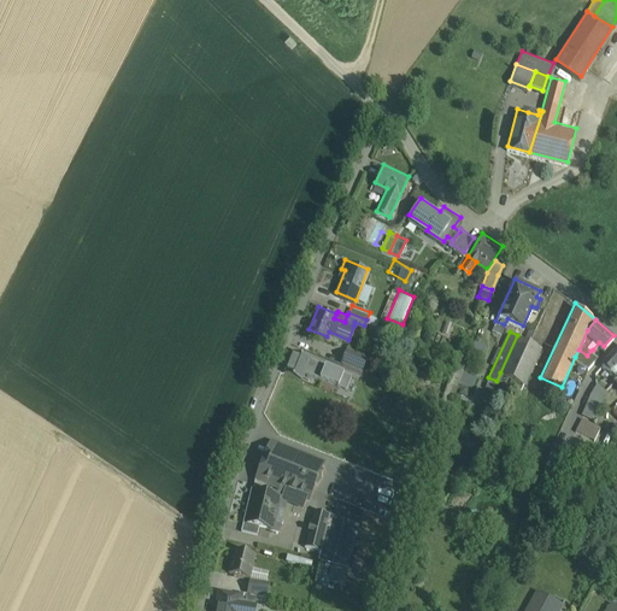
[(541,346),(517,335),(500,372),(524,383),(541,346)]
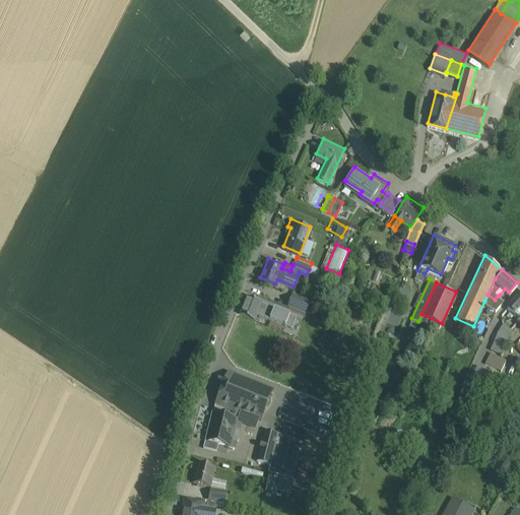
[(398,283),(396,295),(406,297),(408,285),(398,283)]
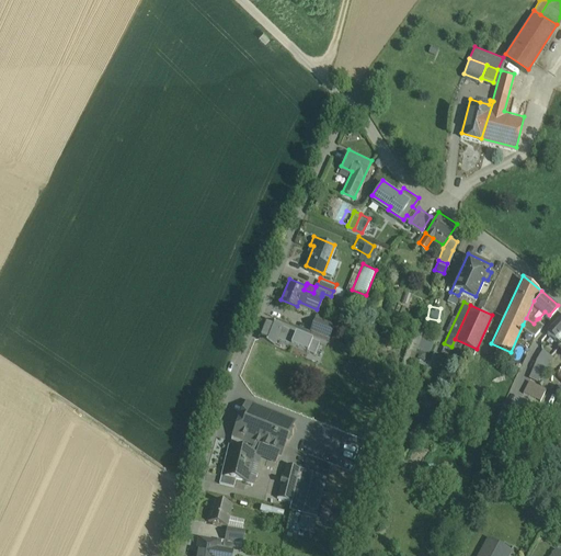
[(334,322),(316,315),(311,328),(329,336),(334,322)]
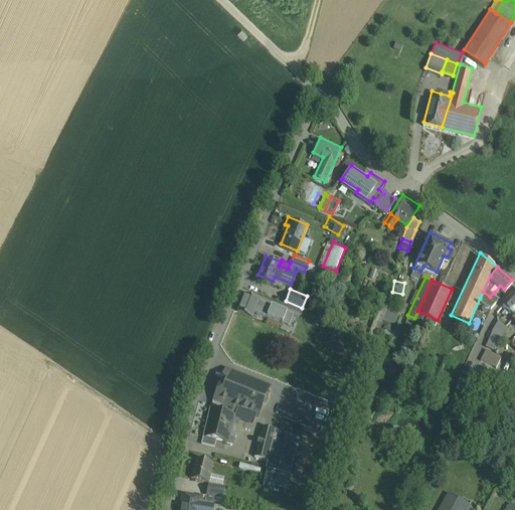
[(259,297),(244,291),(237,308),(251,314),(253,309),(255,304),(259,297)]
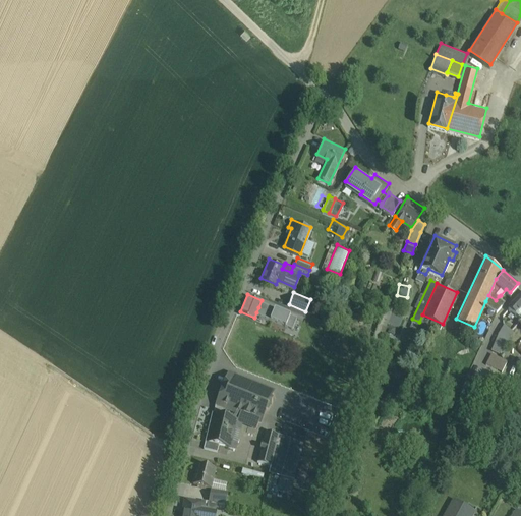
[(496,300),(488,295),(485,301),(494,307),(495,307),(491,305),(496,300)]
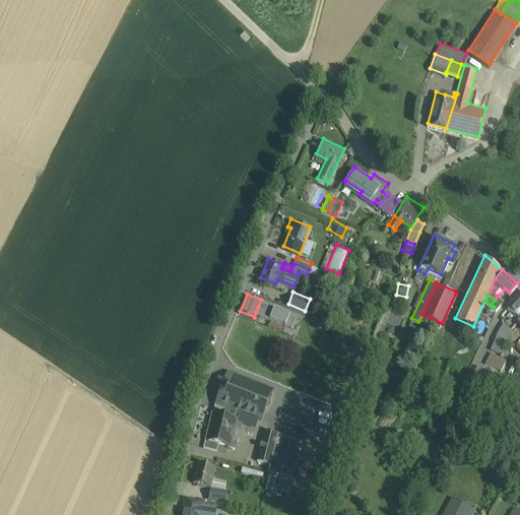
[(495,300),(491,305),(494,307),(496,308),(503,300),(498,296),(495,300)]
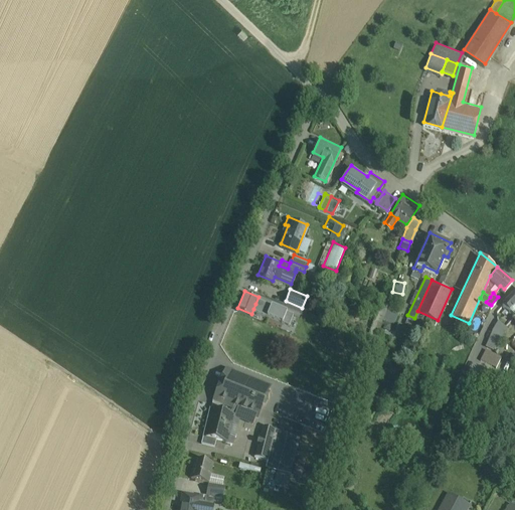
[(514,298),(510,294),(503,302),(512,310),(514,306),(514,298)]
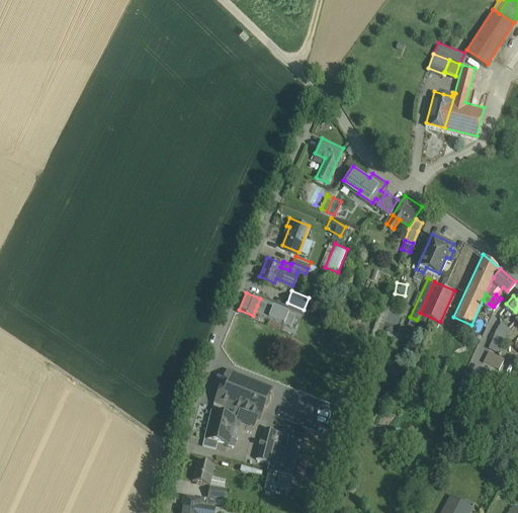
[(267,301),(260,298),(257,306),(264,309),(267,301)]
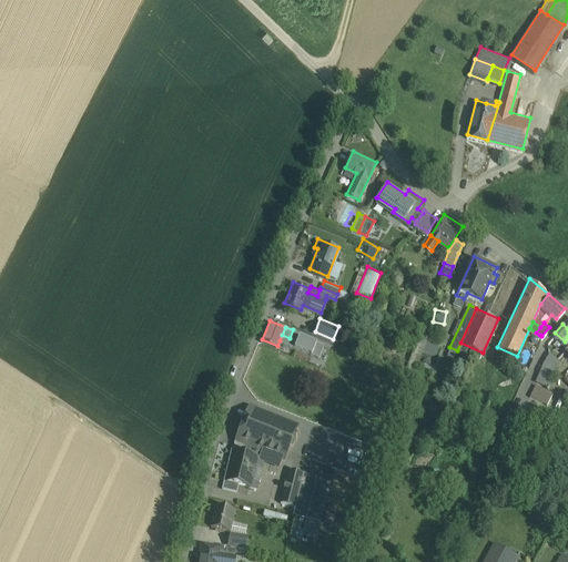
[(428,333),(421,328),(405,369),(414,373),(428,333)]
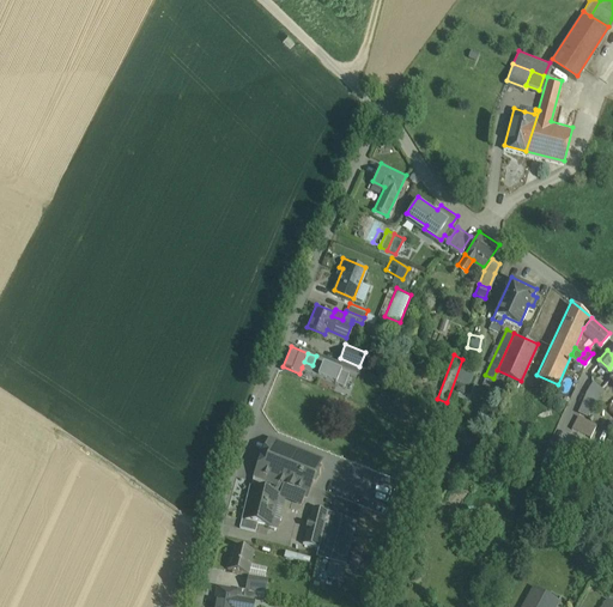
[(313,365),(310,371),(344,384),(349,370),(316,356),(313,365)]
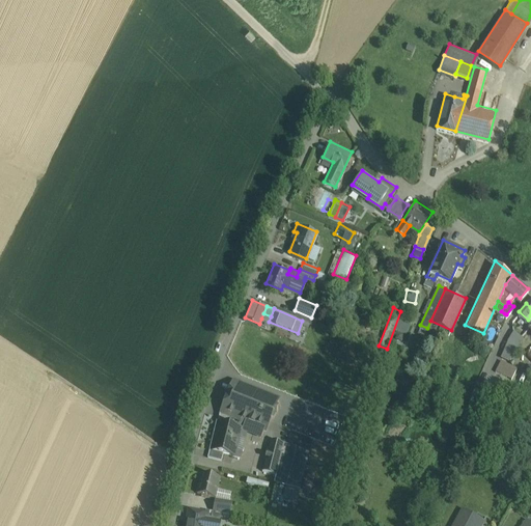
[(521,333),(514,328),(509,336),(518,342),(522,336),(520,335),(520,334),(521,333)]
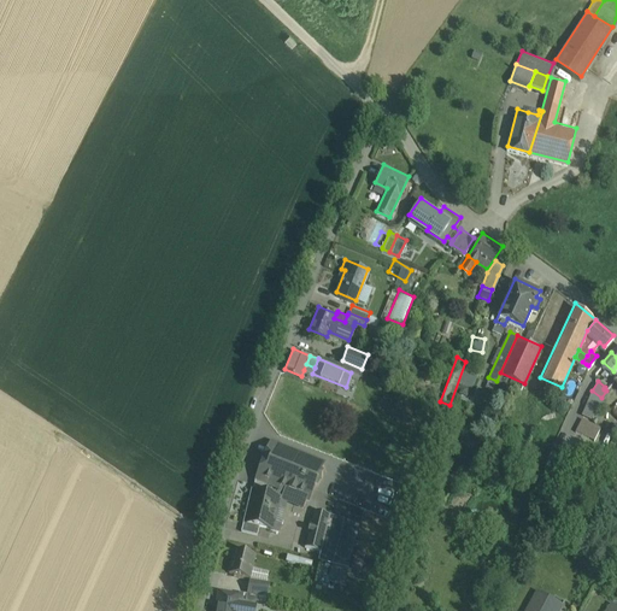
[(580,386),(574,398),(580,400),(586,388),(580,386)]
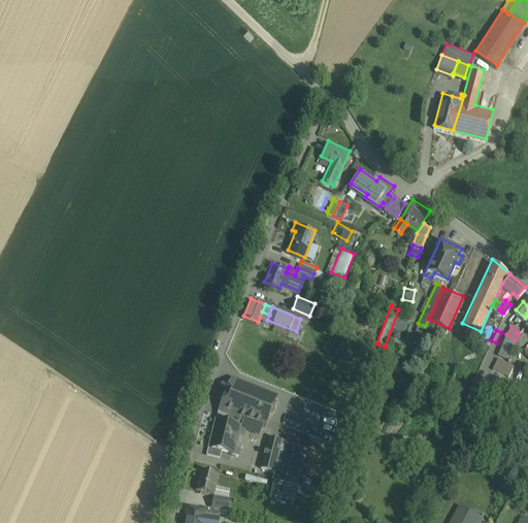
[(501,332),(496,342),(501,345),(502,342),(505,334),(501,332)]
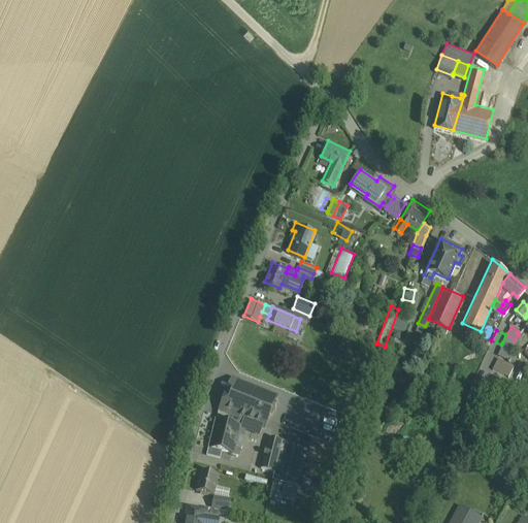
[(515,340),(506,334),(505,334),(502,342),(503,342),(501,349),(507,351),(515,340)]
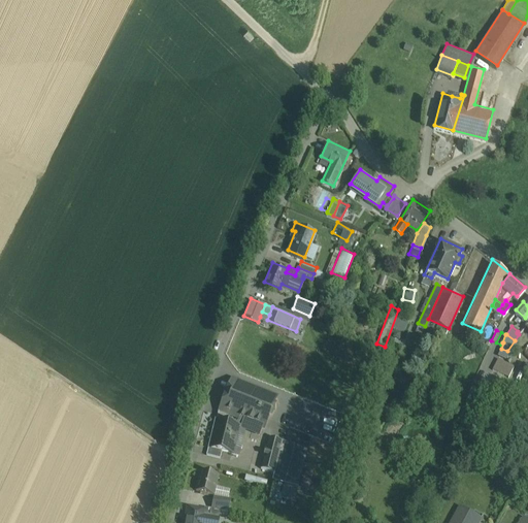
[(497,354),(492,364),(507,372),(514,361),(497,354)]
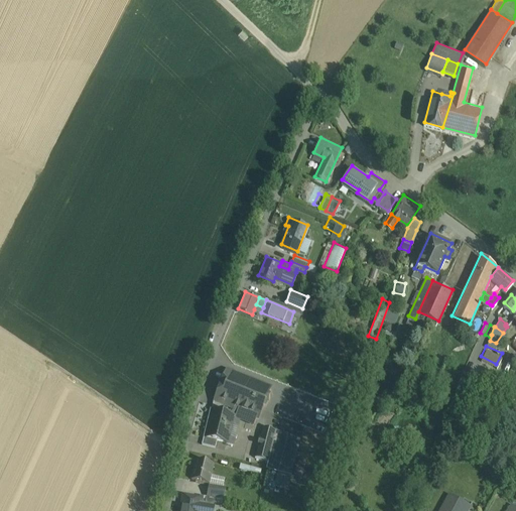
[(219,398),(214,396),(214,397),(212,404),(212,407),(221,409),(224,399),(251,410),(248,418),(254,420),(264,395),(268,397),(270,393),(265,392),(268,385),(230,370),(219,398)]
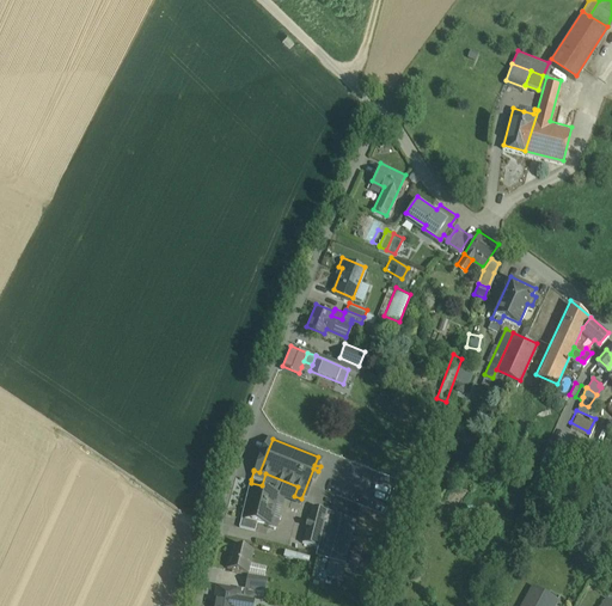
[(262,485),(251,483),(244,514),(244,515),(257,519),(269,521),(276,489),(262,485)]
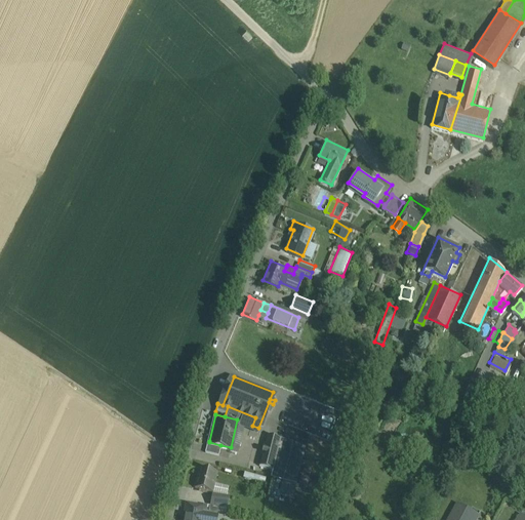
[(280,435),(267,432),(259,463),(273,466),(280,435)]
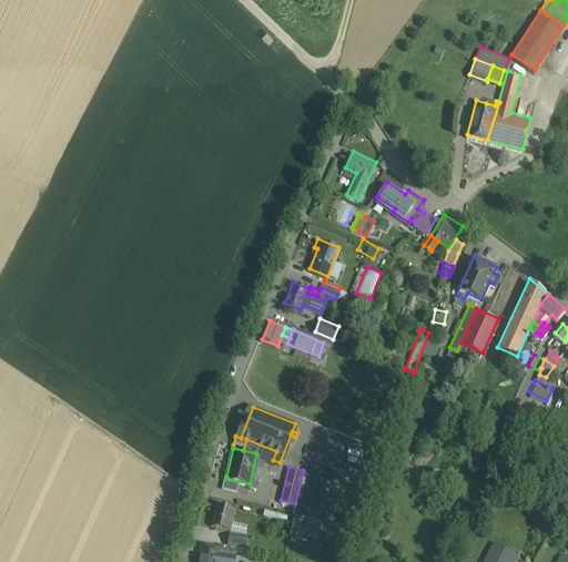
[(316,473),(303,470),(295,503),(307,507),(313,484),(316,473)]
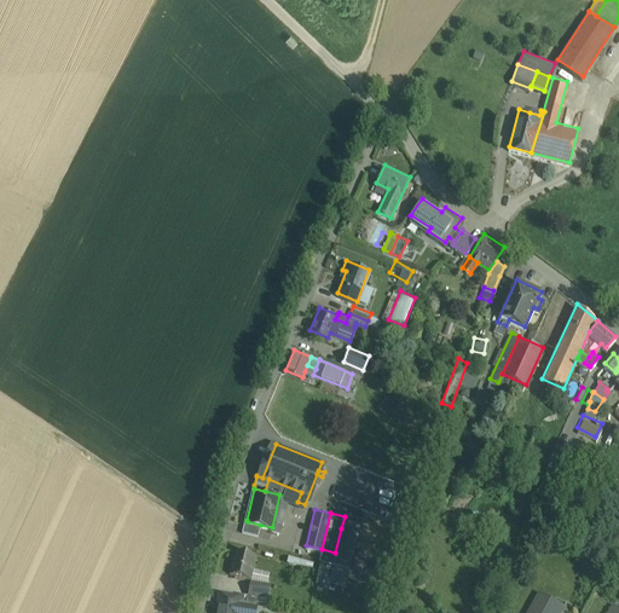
[(260,525),(247,521),(247,520),(244,520),(242,530),(258,533),(260,525)]
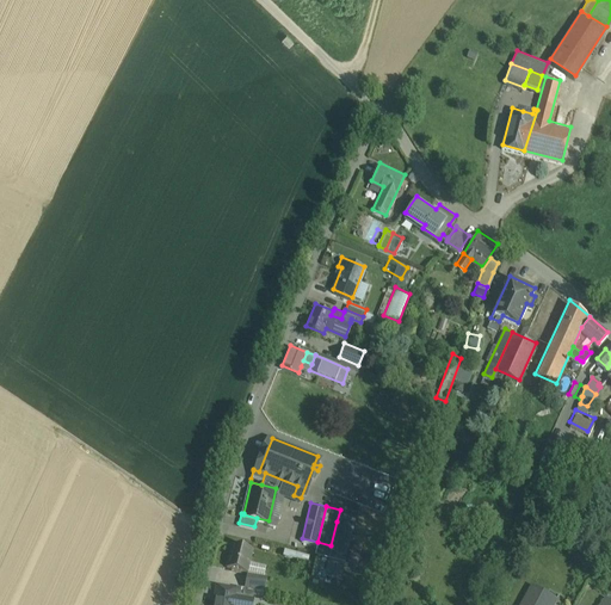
[(337,522),(331,545),(338,547),(344,523),(337,522)]
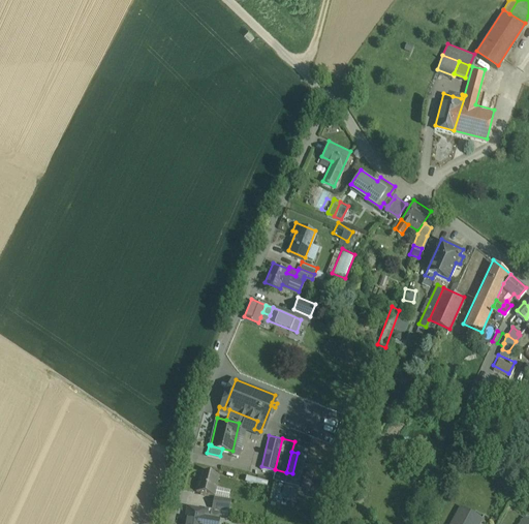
[(218,472),(201,468),(196,488),(214,492),(222,493),(224,486),(216,484),(218,472)]
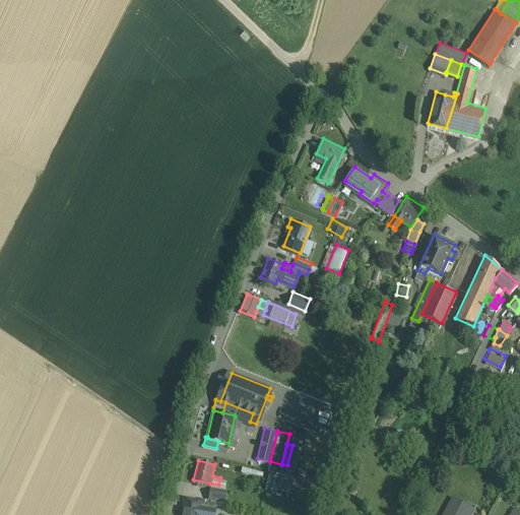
[(280,471),(281,464),(270,461),(268,469),(280,471)]
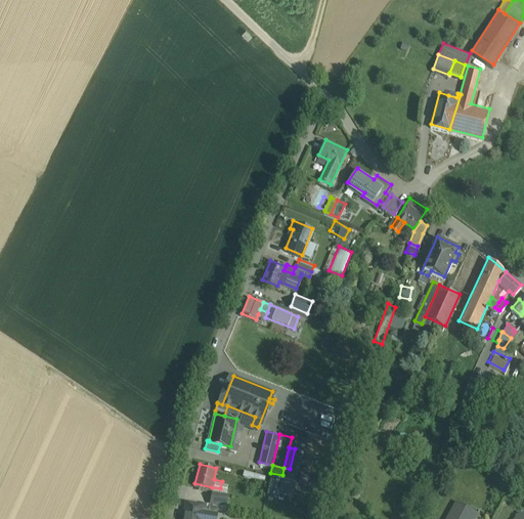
[(214,489),(212,502),(226,504),(228,491),(225,491),(220,490),(214,489)]
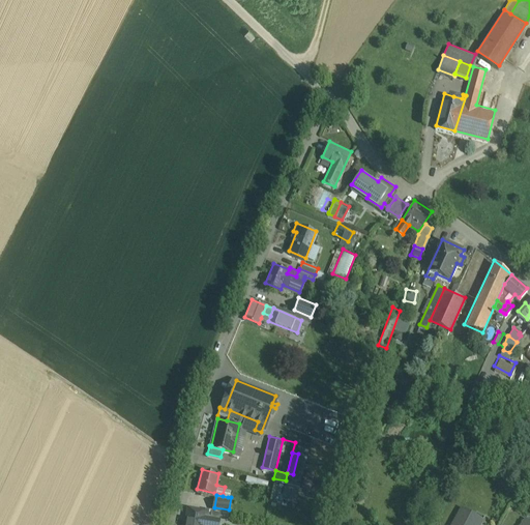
[(205,507),(188,504),(185,520),(186,520),(202,523),(204,514),(205,507)]
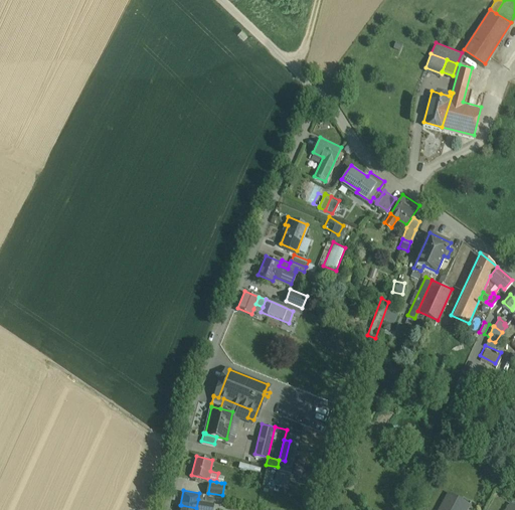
[(469,501),(449,490),(441,504),(442,505),(439,509),(461,509),(463,509),(464,509),(469,501)]
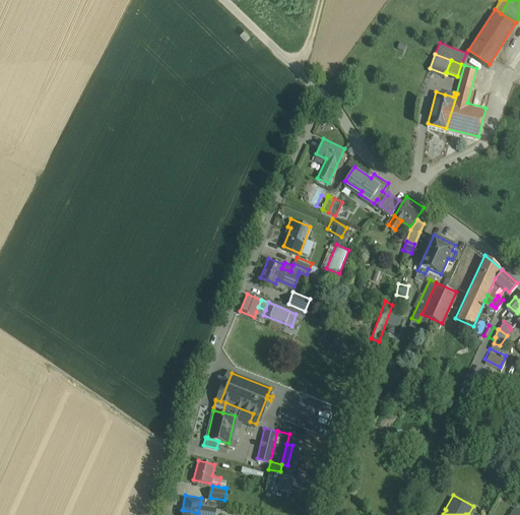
[(198,513),(183,510),(182,514),(213,514),(215,507),(200,504),(198,513)]
